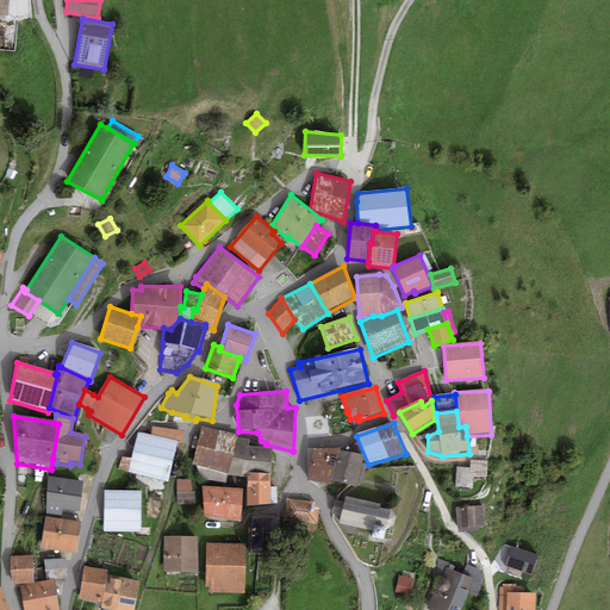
[(151,436),(137,433),(131,460),(122,459),(118,471),(168,484),(179,443),(181,444),(185,433),(153,427),(151,436)]
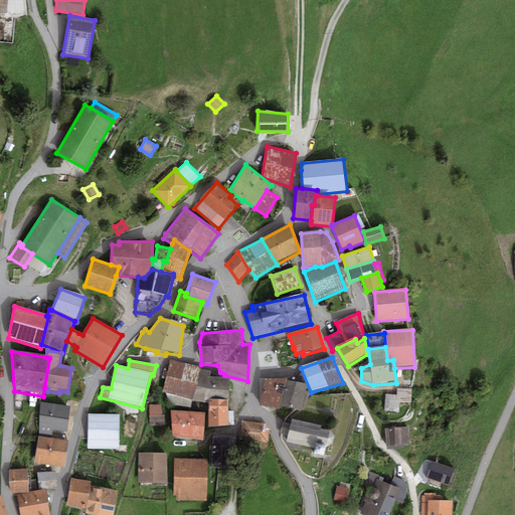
[(201,368),(170,360),(162,393),(166,394),(169,405),(191,409),(191,401),(192,401),(200,370),(201,368)]
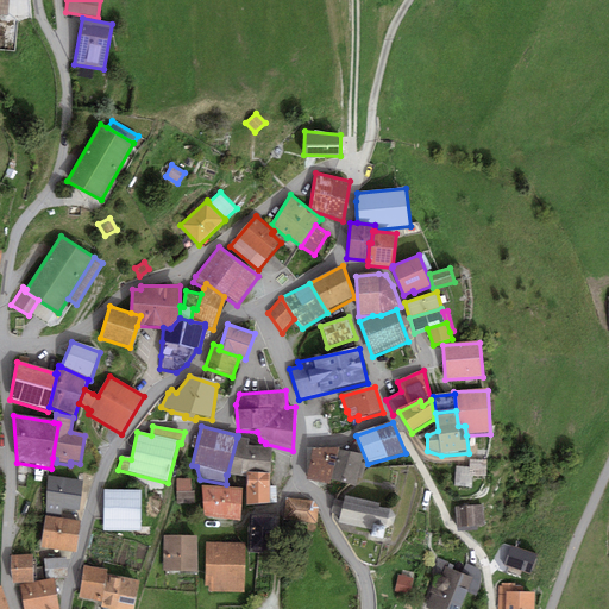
[(237,438),(227,475),(240,477),(246,478),(246,473),(270,476),(271,449),(248,447),(249,440),(237,438)]
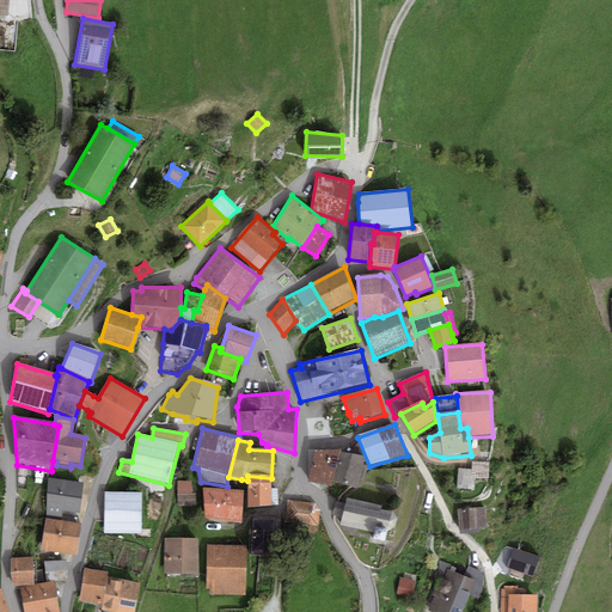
[(341,452),(314,452),(308,483),(331,488),(332,483),(341,453),(341,452)]
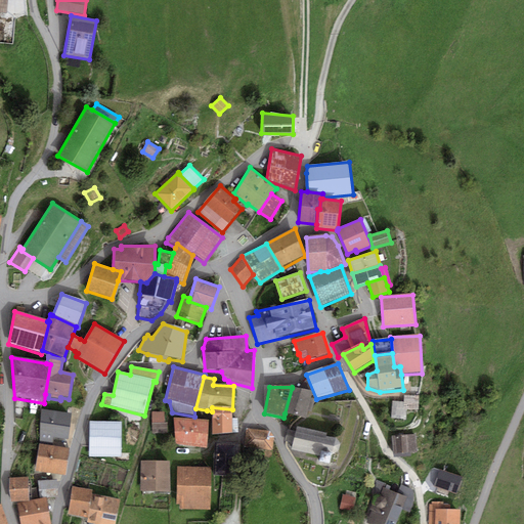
[(312,393),(292,388),(285,413),(299,419),(306,421),(308,412),(312,413),(314,403),(315,400),(311,399),(312,393)]
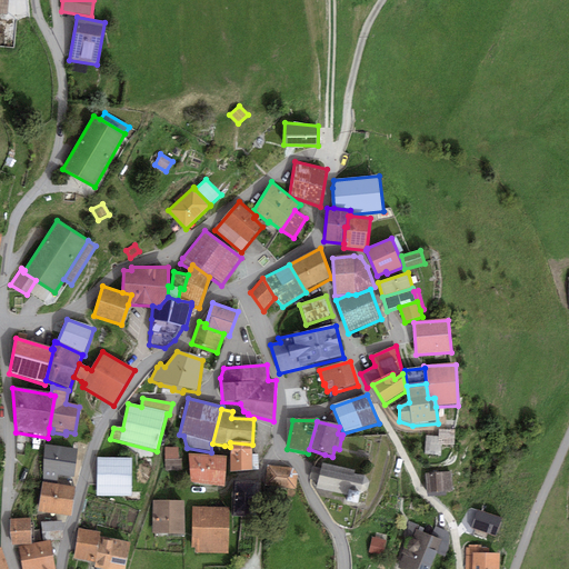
[(455,429),(439,429),(438,437),(426,436),(425,456),(441,457),(441,449),(452,449),(452,447),(455,447),(455,429)]
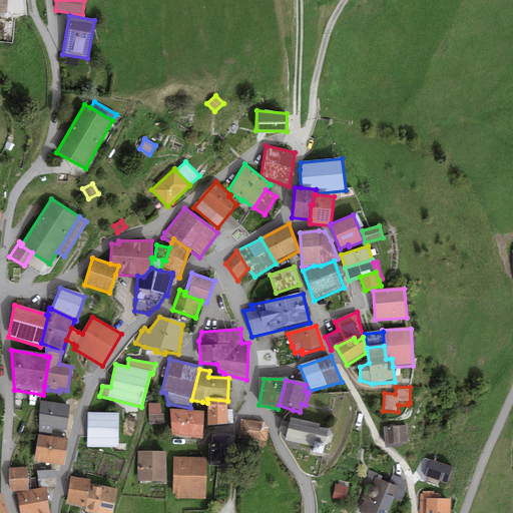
[(207,399),(207,403),(207,427),(227,426),(227,425),(232,425),(232,410),(227,410),(227,401),(207,399)]
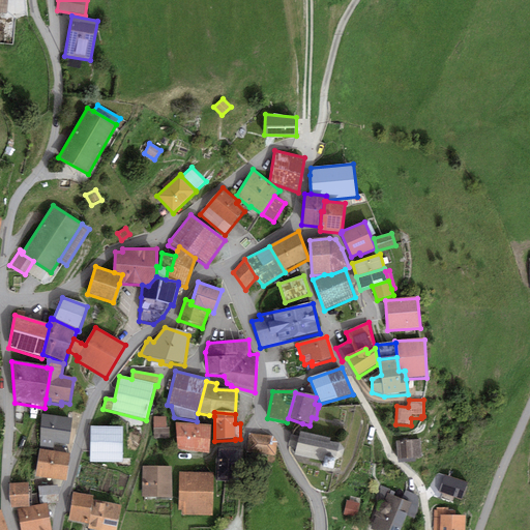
[(71,420),(40,414),(39,446),(53,448),(54,443),(68,445),(71,420)]
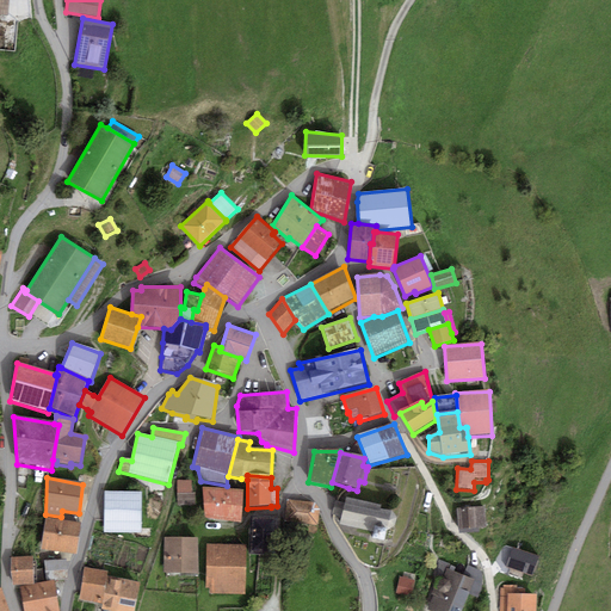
[(191,481),(178,481),(178,506),(196,506),(196,494),(191,494),(191,481)]
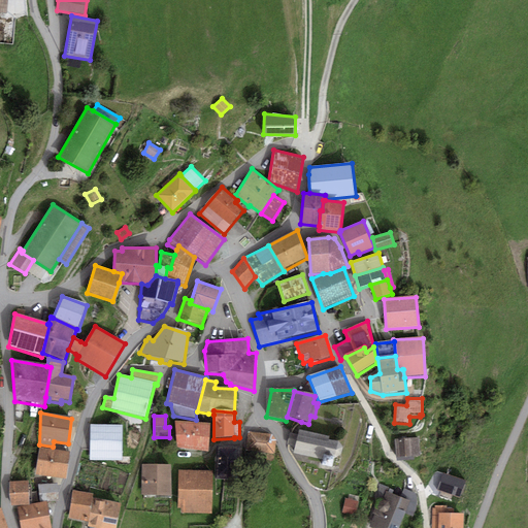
[(209,425),(175,422),(177,449),(208,453),(209,425)]
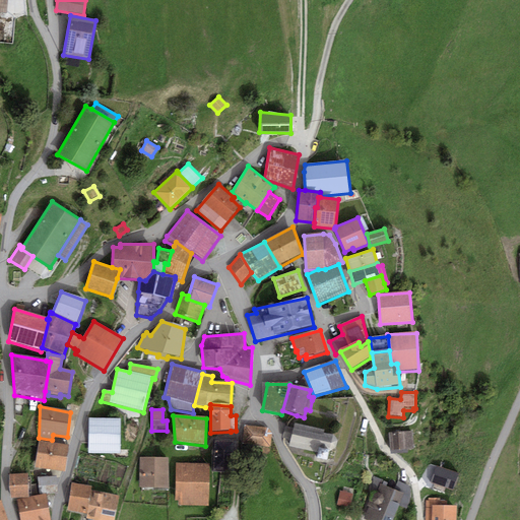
[(121,420),(88,419),(88,454),(121,455),(121,420)]
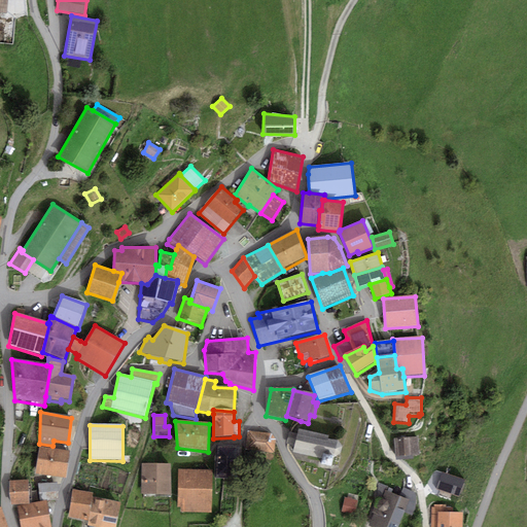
[(328,437),(299,430),(297,434),(288,432),(286,444),(294,446),(292,454),(324,460),(324,458),(332,459),(340,456),(343,449),(339,442),(328,440),(328,437)]
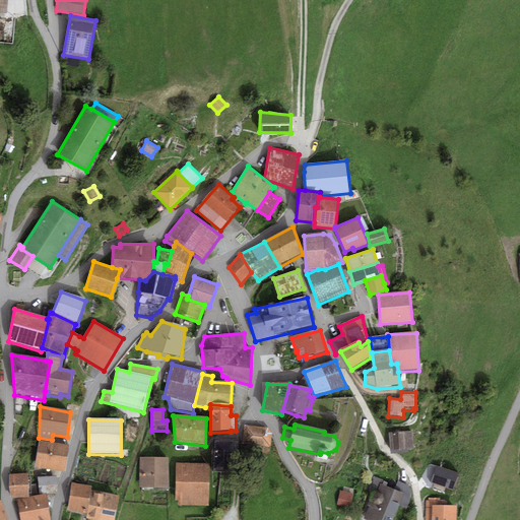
[(268,429),(245,427),(243,444),(270,448),(272,435),(268,429)]
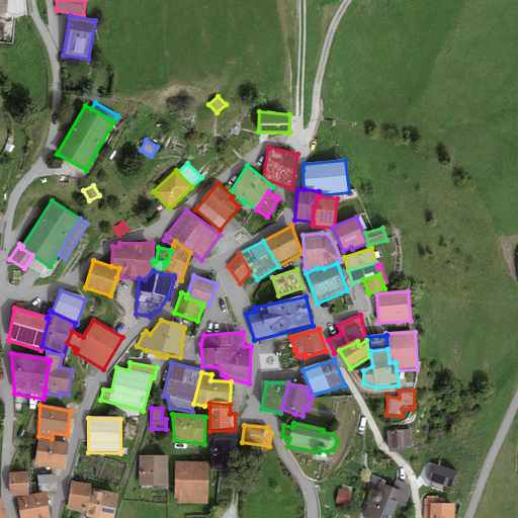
[(411,431),(387,432),(389,453),(407,452),(406,449),(412,449),(411,431)]
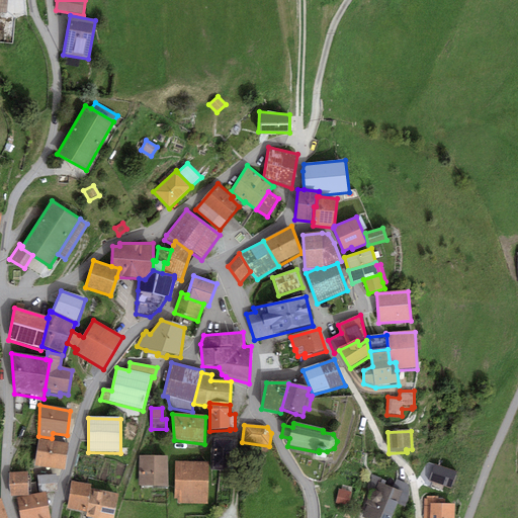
[(69,444),(37,439),(35,467),(64,470),(69,444)]
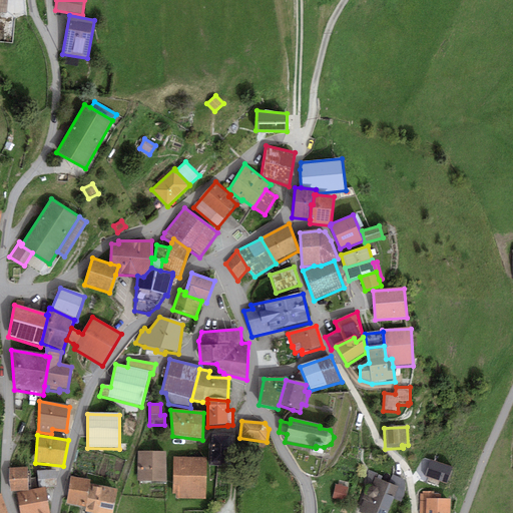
[(233,436),(210,435),(209,467),(232,468),(233,436)]
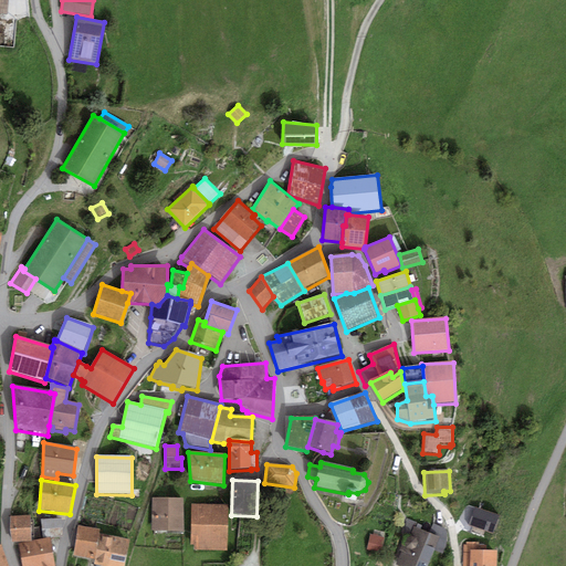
[(184,500),(152,499),(152,532),(184,533),(184,500)]
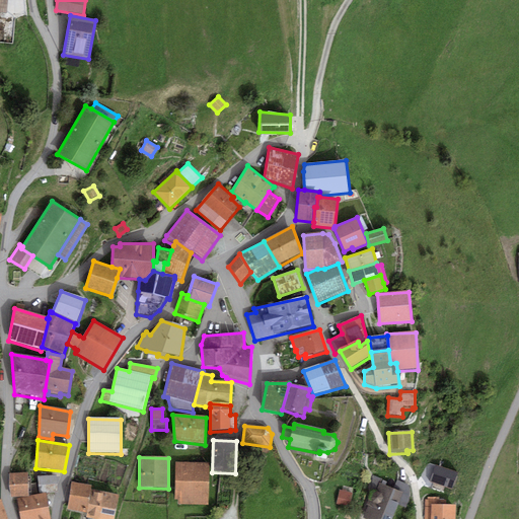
[(209,463),(175,463),(174,501),(178,501),(178,504),(208,506),(209,463)]
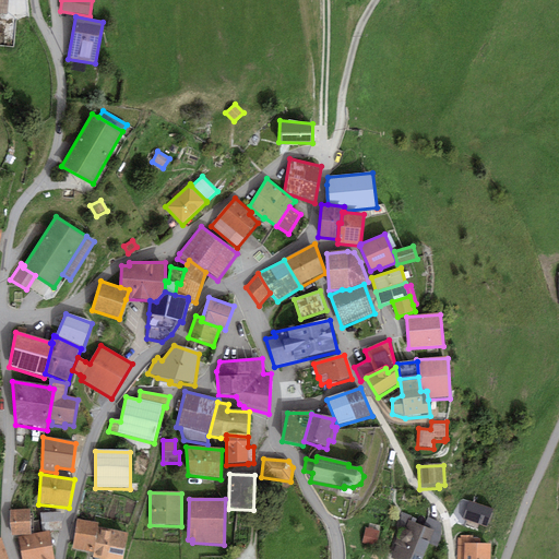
[(30,511),(10,511),(11,536),(31,535),(30,511)]
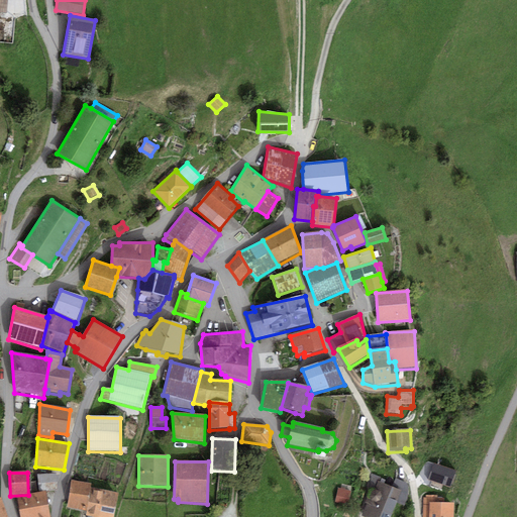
[(392,488),(378,482),(362,516),(391,516),(397,503),(405,506),(407,500),(408,485),(396,479),(392,488)]
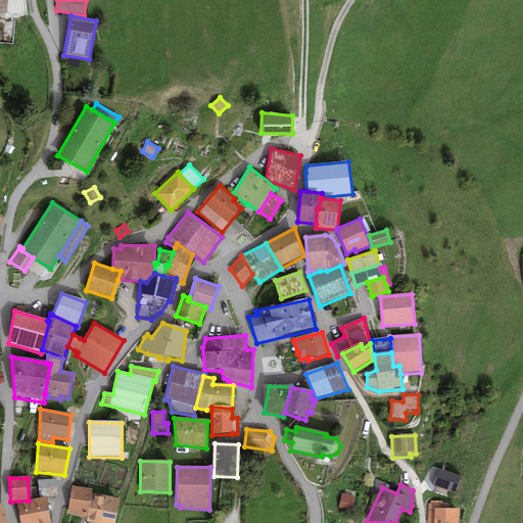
[(93,490),(72,486),(67,514),(88,518),(87,522),(90,522),(115,522),(120,502),(92,493),(93,490)]
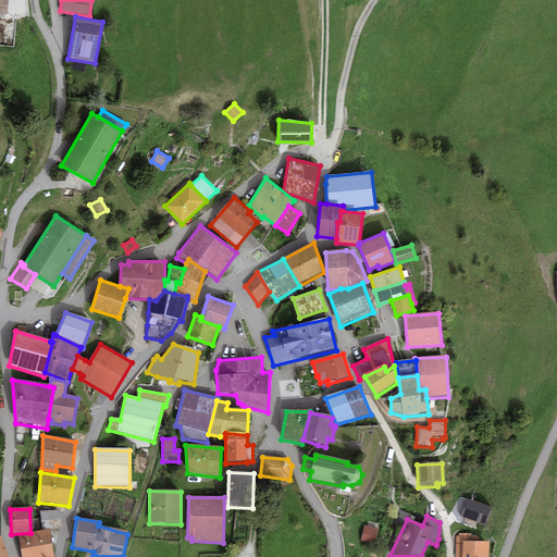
[(378,545),(381,531),(366,528),(362,542),(378,545)]
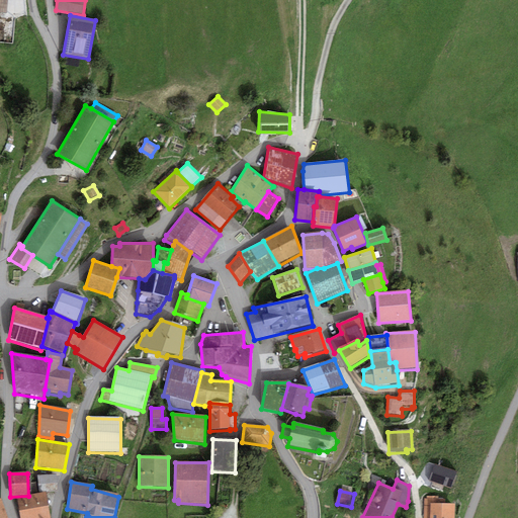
[(49,517),(46,494),(28,496),(16,498),(20,517),(49,517)]
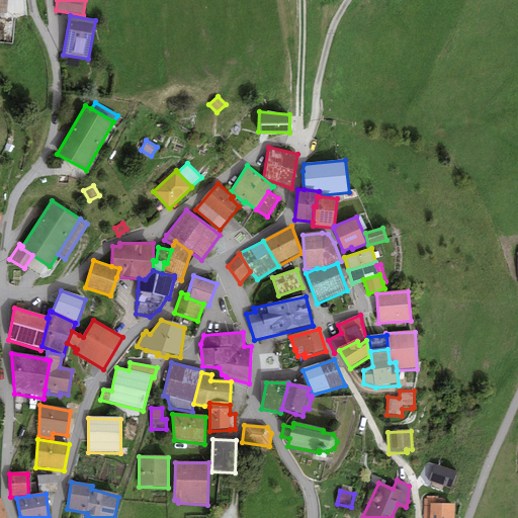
[(426,499),(424,499),(423,517),(454,517),(455,506),(438,505),(438,497),(426,496),(426,499)]
